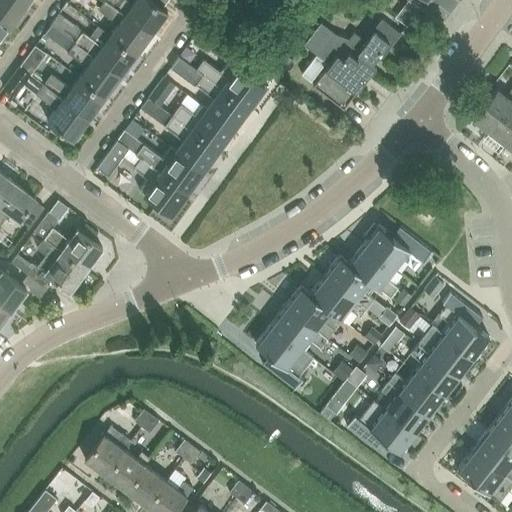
[(26,4),(19,0),(0,0),(0,17),(10,25),(26,4)]
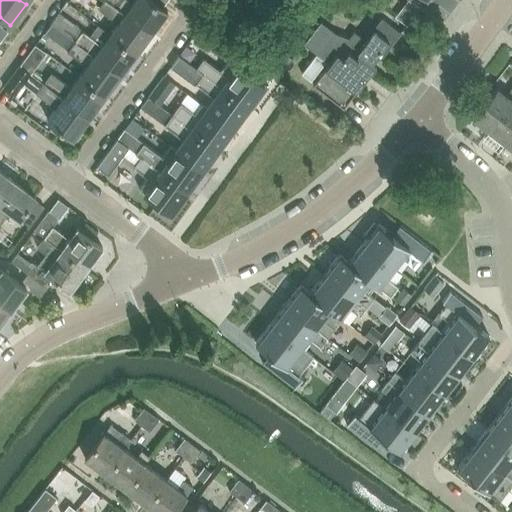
[(150,33),(105,0),(104,0),(98,10),(116,23),(109,34),(135,54),(150,33)]
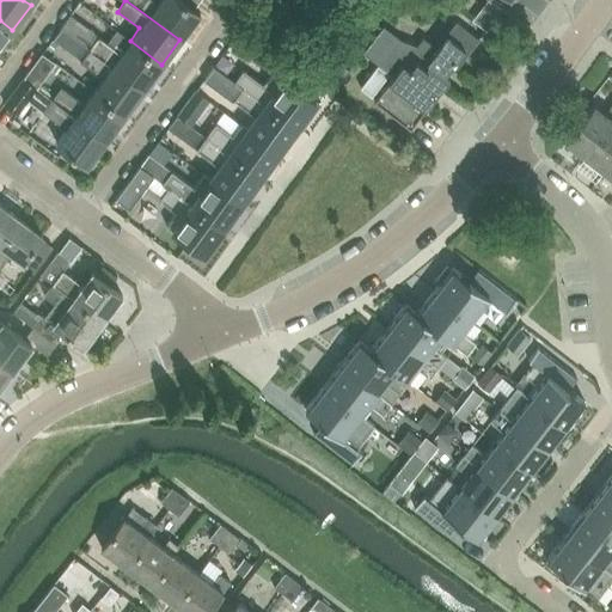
[(150,0),(126,0),(179,40),(199,13),(179,0),(159,0),(157,5),(150,0)]
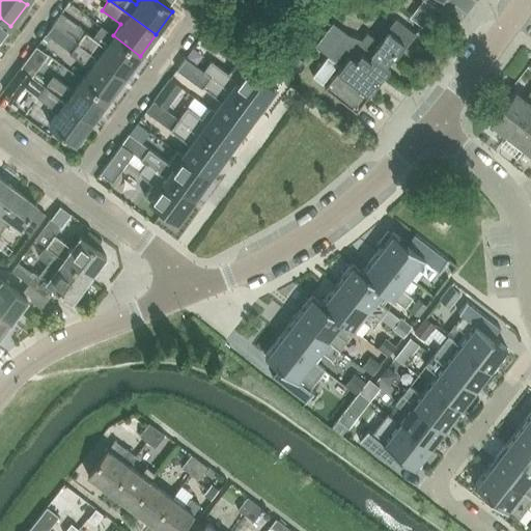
[(62,14),(54,26),(63,32),(78,43),(77,43),(124,77),(140,56),(113,35),(106,45),(62,14)]
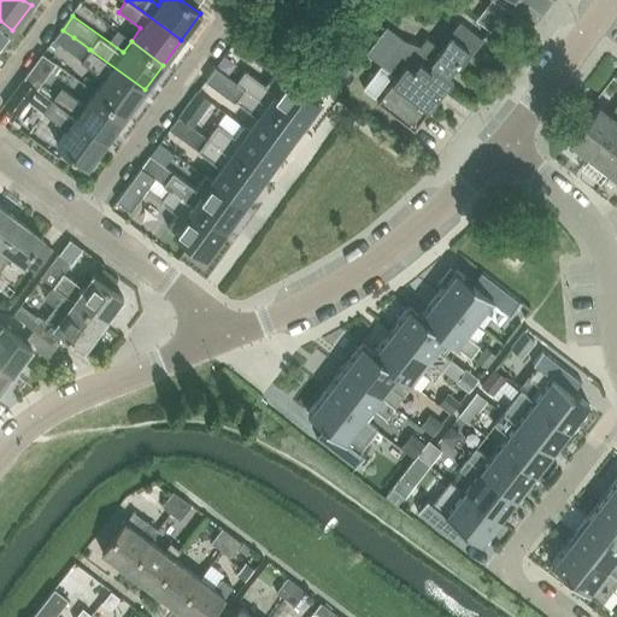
[(0,47),(12,30),(0,21),(0,47)]
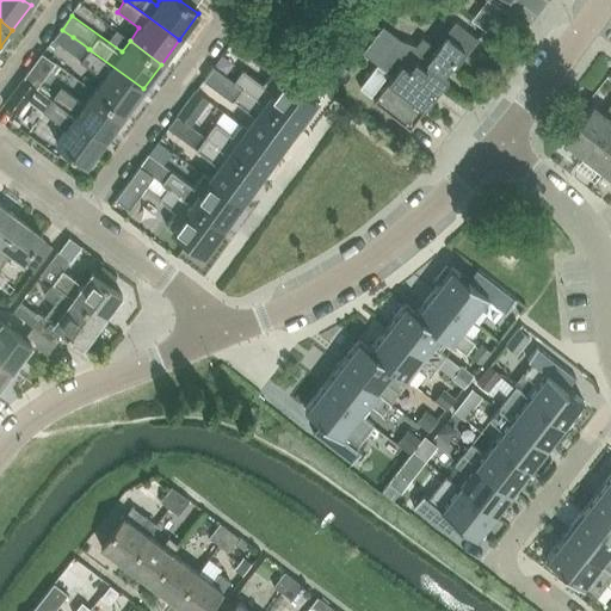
[(377,63),(358,88),(372,99),(372,100),(408,128),(443,82),(439,79),(444,73),(452,62),(457,66),(460,61),(477,39),(467,31),(456,23),(436,48),(421,37),(412,49),(382,25),(362,51),(377,63)]
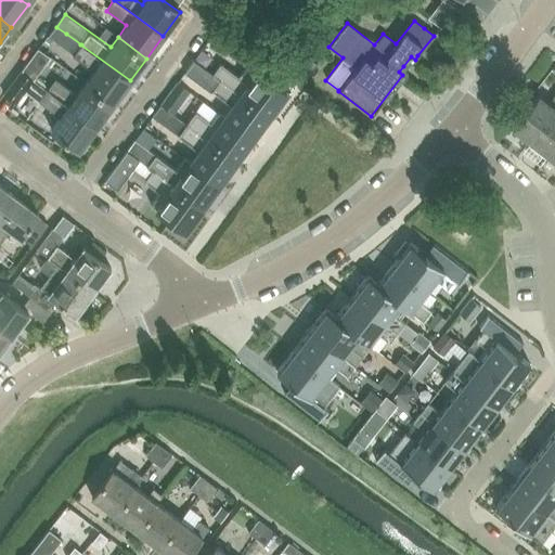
[(56,27),(48,38),(54,42),(59,46),(66,34),(56,27)]
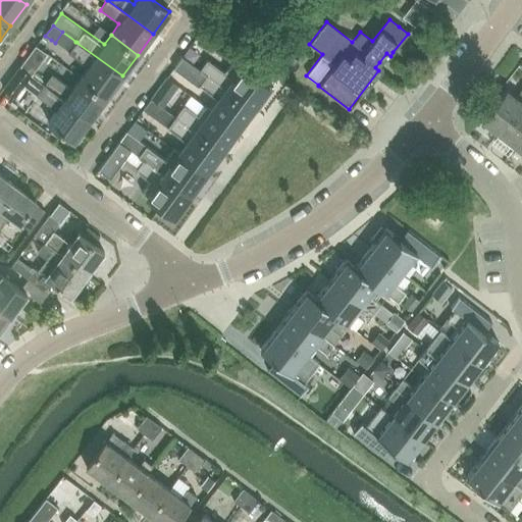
[(201,37),(201,38),(226,56),(227,56),(230,58),(239,47),(209,25),(201,37)]
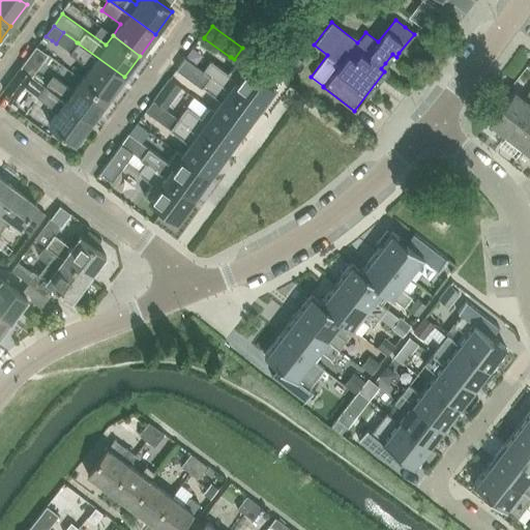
[(124,77),(77,42),(69,53),(89,67),(81,79),(109,98),(124,77)]
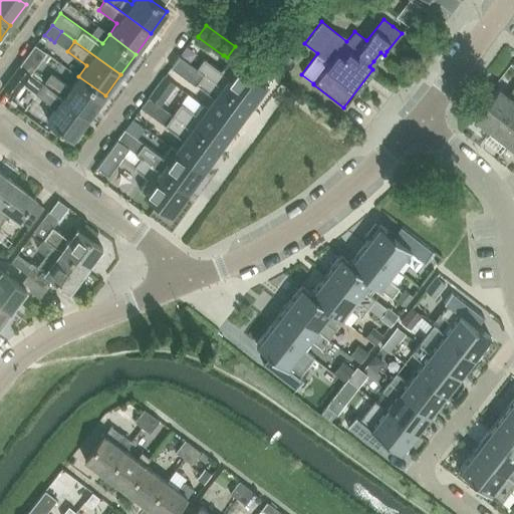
[(280,77),(293,60),(270,42),(257,60),(280,77)]
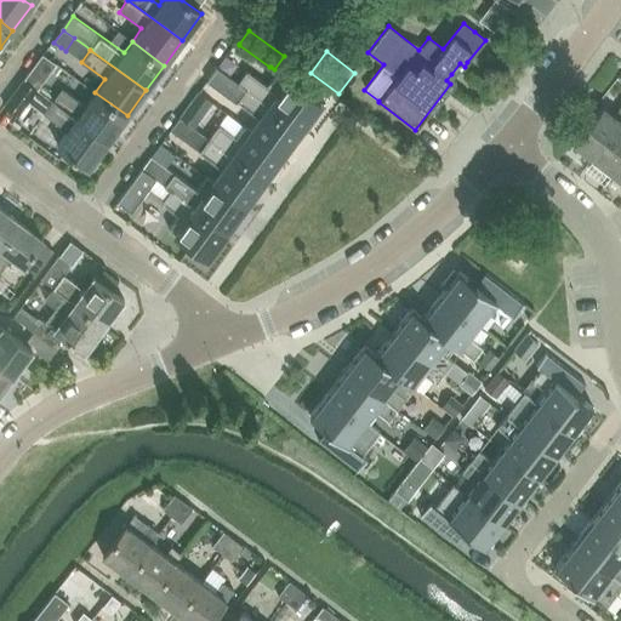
[(32,68),(23,79),(38,89),(45,78),(32,68)]
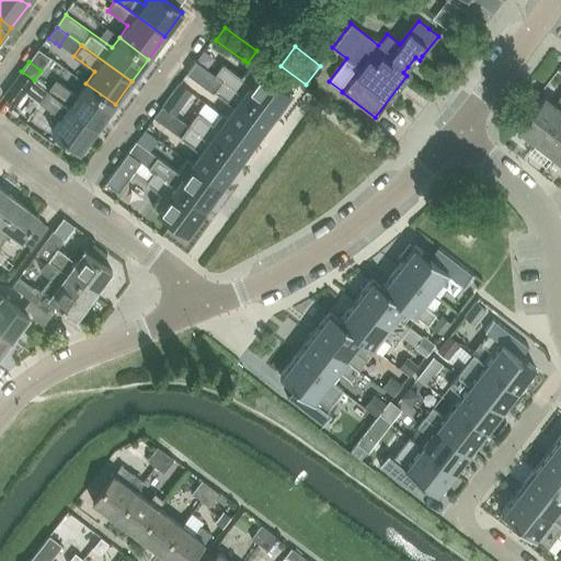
[(195,61),(186,73),(213,92),(214,91),(235,106),(226,117),(219,113),(219,114),(254,139),(271,116),(214,75),(195,61)]
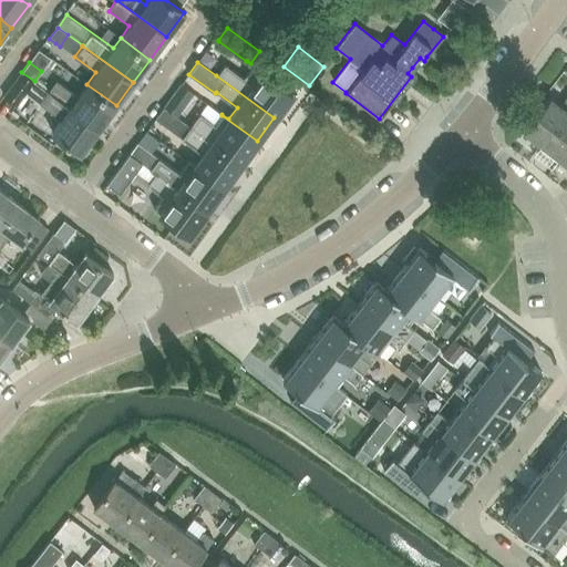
[(296,96),(253,65),(243,78),(225,64),(216,75),(224,81),(274,117),(281,107),(285,111),(296,96)]
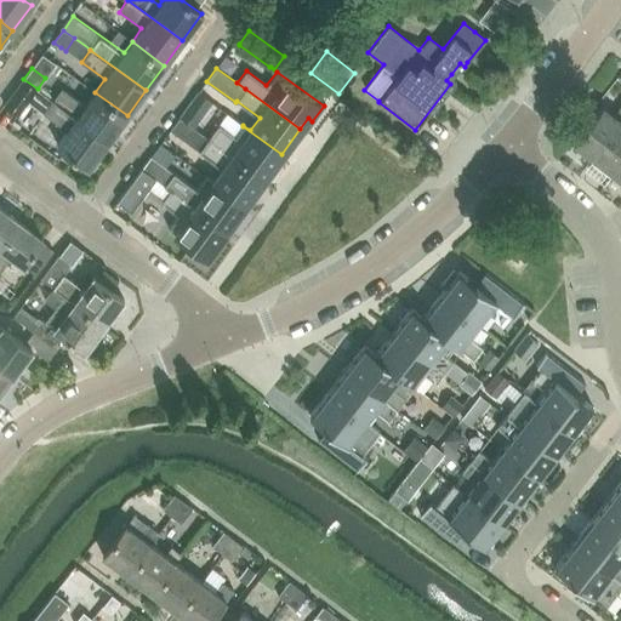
[(38,89),(28,81),(27,83),(23,80),(3,106),(17,115),(36,90),(38,89)]
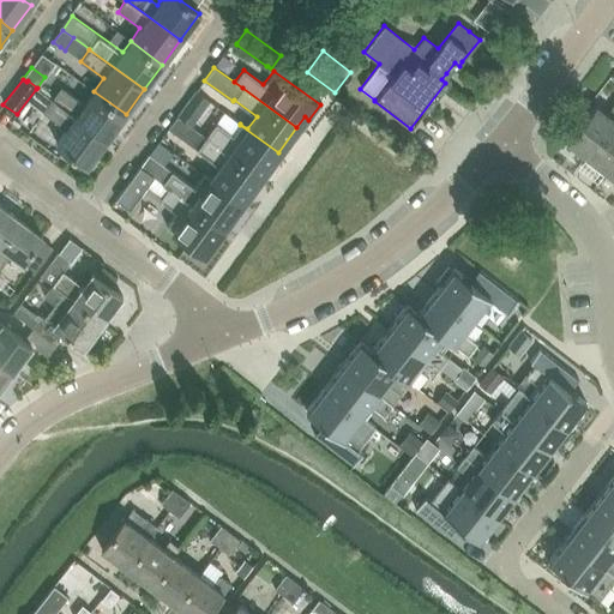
[(60,89),(53,100),(107,139),(126,114),(94,91),(83,106),(60,89)]
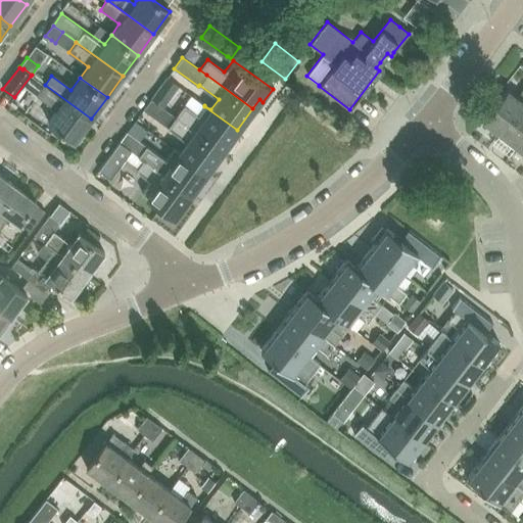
[(165,78),(157,89),(170,98),(178,87),(165,78)]
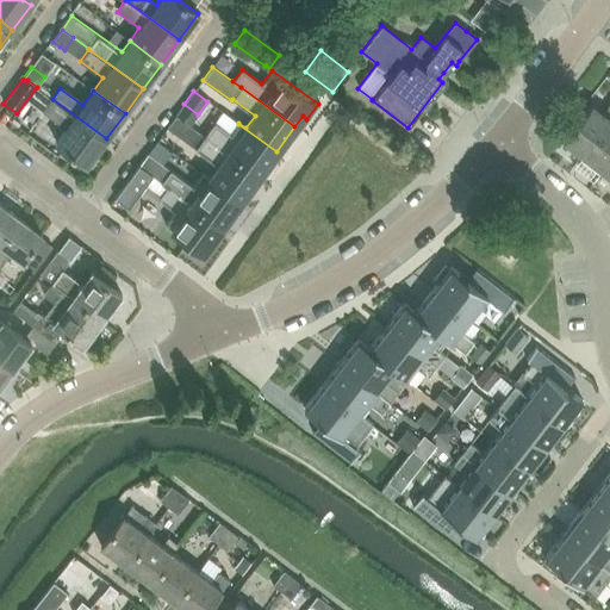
[(106,138),(53,99),(43,112),(66,129),(56,142),(87,165),(106,138)]
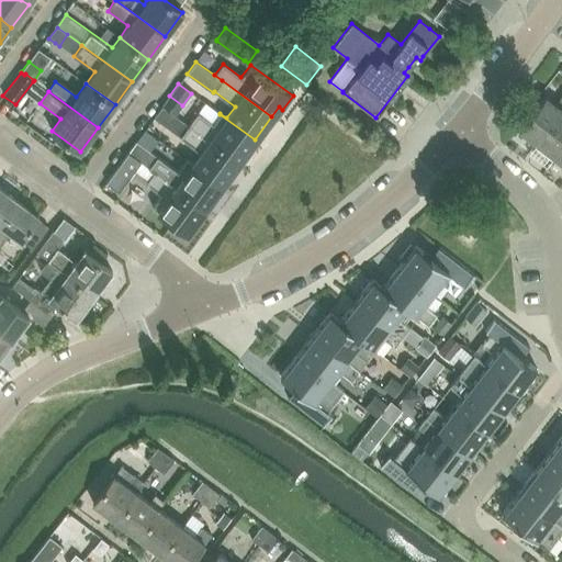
[(536,144),(561,109),(561,93),(554,103),(544,96),(518,130),(536,144)]
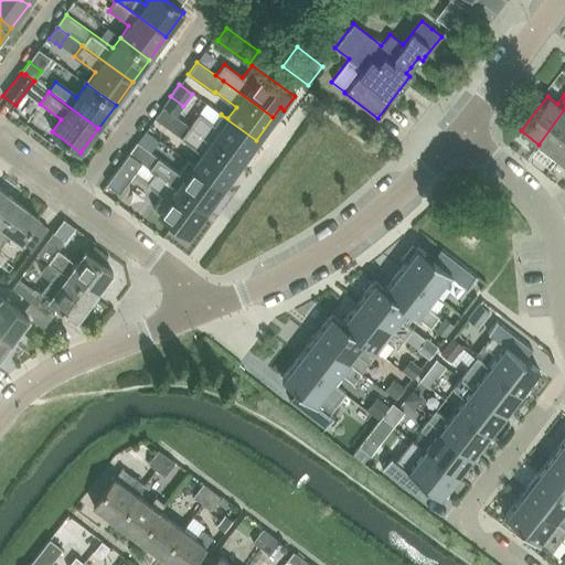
[(162,108),(153,118),(170,130),(178,119),(176,117),(162,107),(162,108)]
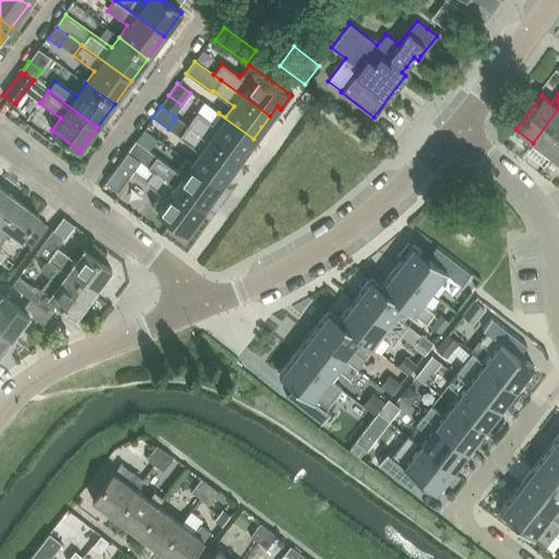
[(550,156),(558,145),(558,108),(533,143),(550,156)]
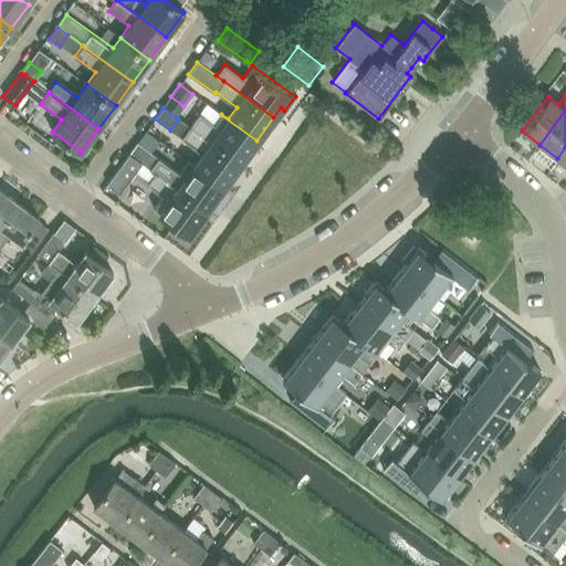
[(257,140),(221,115),(213,125),(199,114),(189,127),(240,164),(257,140)]
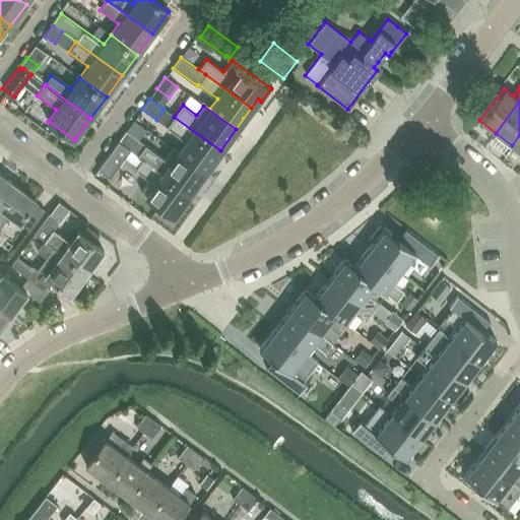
[(174,117),(167,127),(185,140),(177,150),(177,151),(204,172),(220,150),(174,117)]
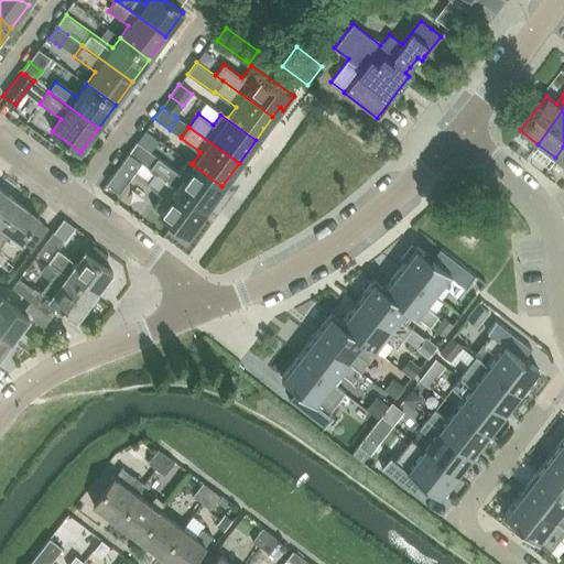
[(140,162),(149,169),(156,158),(136,142),(128,153),(140,162)]
